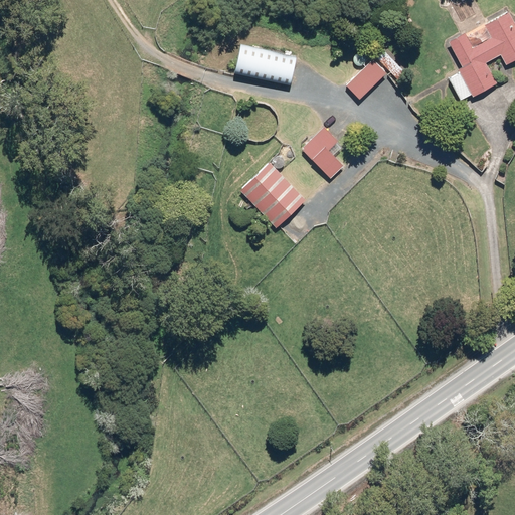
[(474,93),(475,95),(498,82),(487,61),(502,52),(508,63),(514,58),(514,19),(510,10),(486,23),(487,25),(469,35),(467,31),(451,40),(465,65),(461,67),(462,71),(451,77),(462,99),(474,93)]
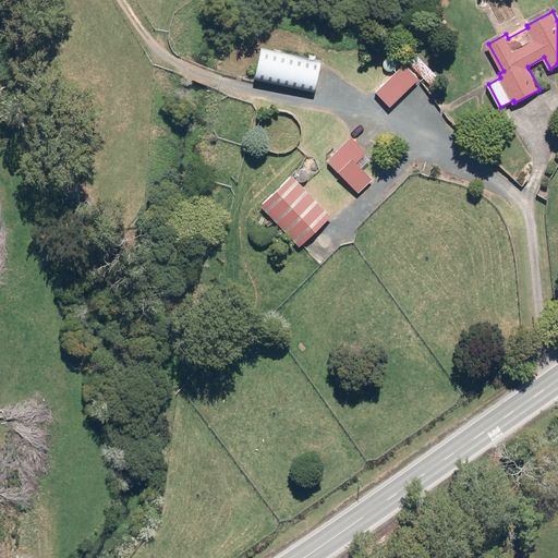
[(256,77),(316,92),(323,61),(263,48),(256,77)]
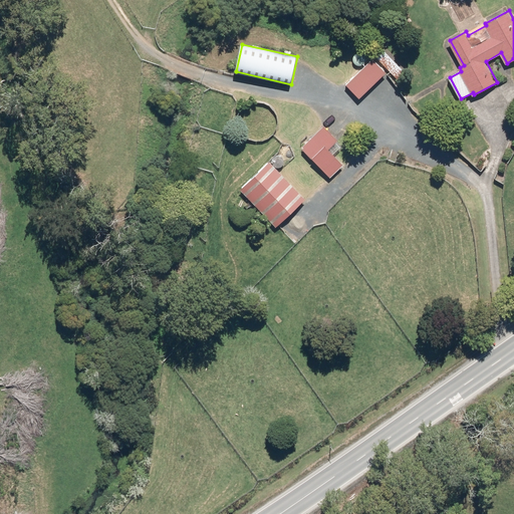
[(346,83),(359,97),(388,71),(384,68),(394,60),(384,49),(346,83)]
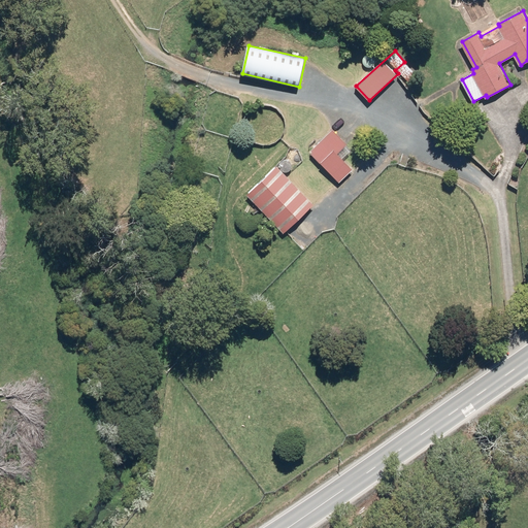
[(339,182),(354,168),(338,152),(348,143),(334,129),(310,151),(339,182)]
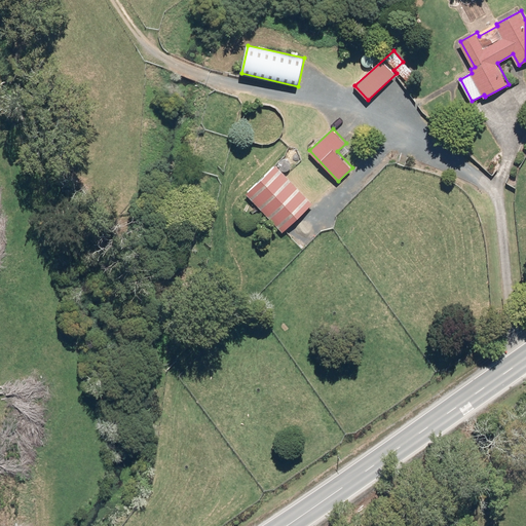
[(276,164),(247,193),(284,231),(313,203),(276,164)]
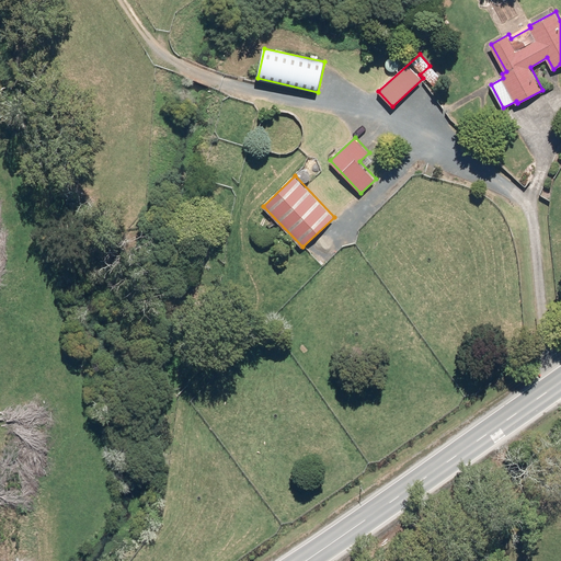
All buildings are outlined.
